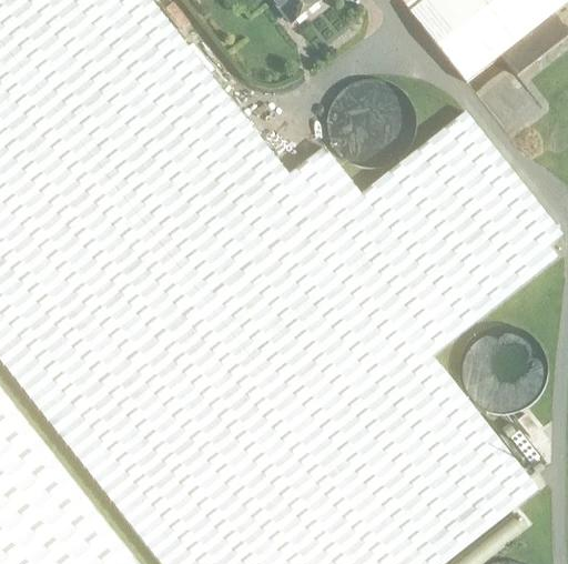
[(444,563),(538,490),(433,355),(558,257),(549,245),(564,234),(466,111),(361,193),(324,147),(290,173),(151,0),(0,0),(0,356),(163,563),(444,563)]
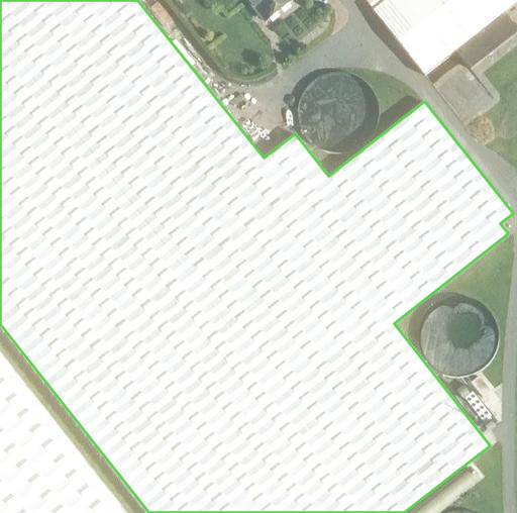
[(248,0),(265,19),(289,0),(248,0)]
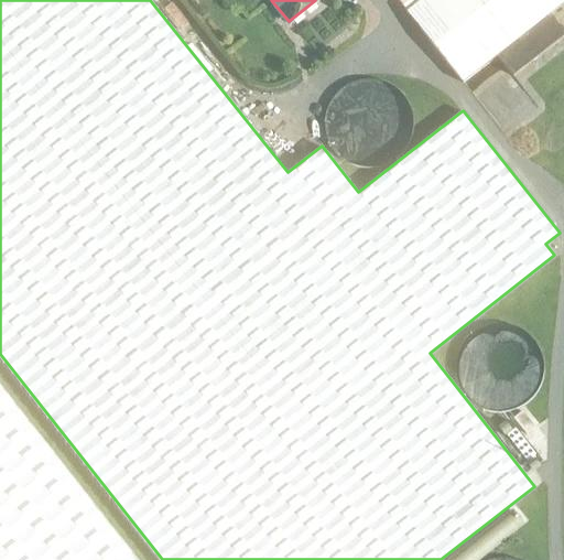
[(563,0),(399,0),(463,82),(497,54),(512,75),(563,33),(563,30),(550,12),(563,0)]
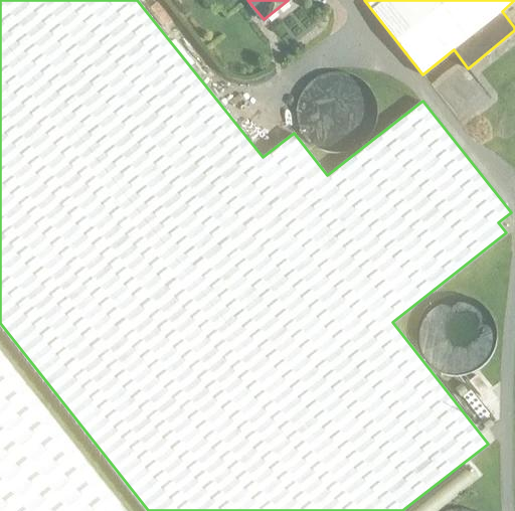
[(0,510),(127,510),(0,349),(0,510)]
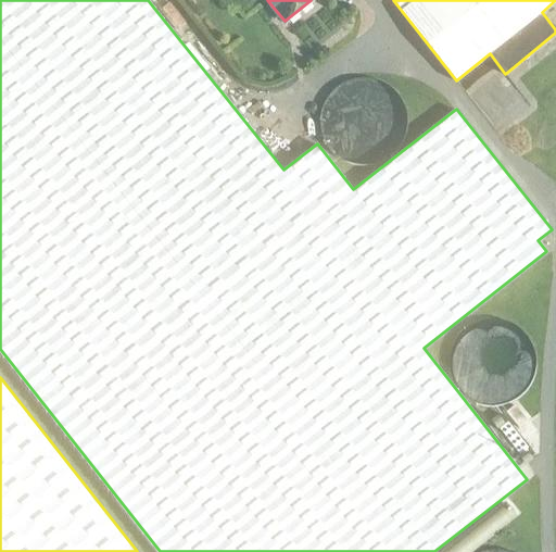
[(515,404),(507,412),(518,426),(527,419),(515,404)]
